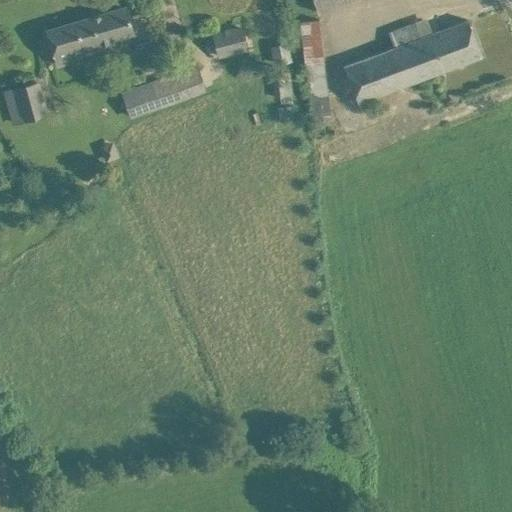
[(312,0),(317,12),(348,0),(312,0)]
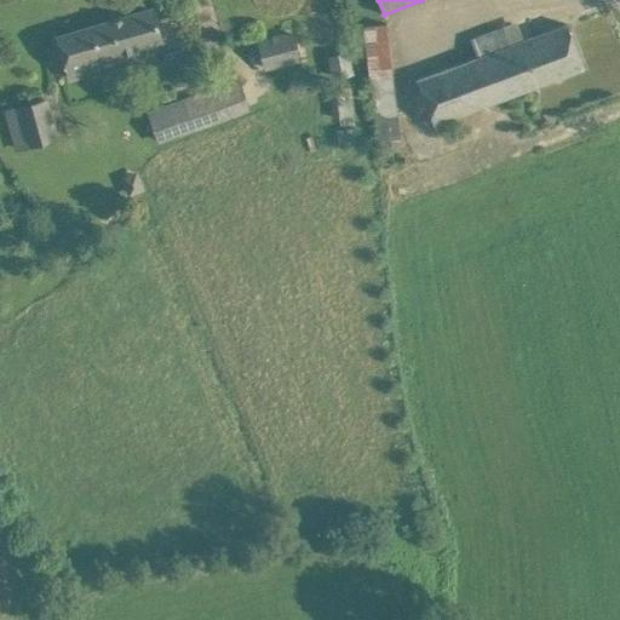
[(56,36),(69,79),(141,57),(138,46),(160,39),(151,9),(56,36)]
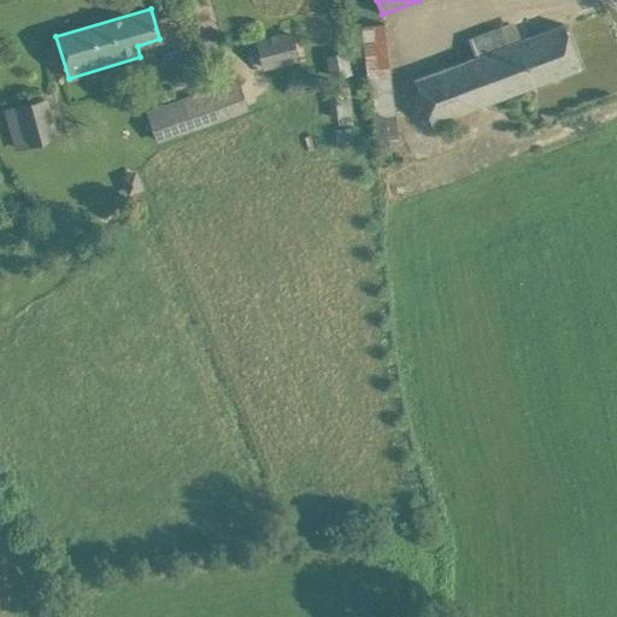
[(398,135),(387,22),(363,24),(374,137),(398,135)]
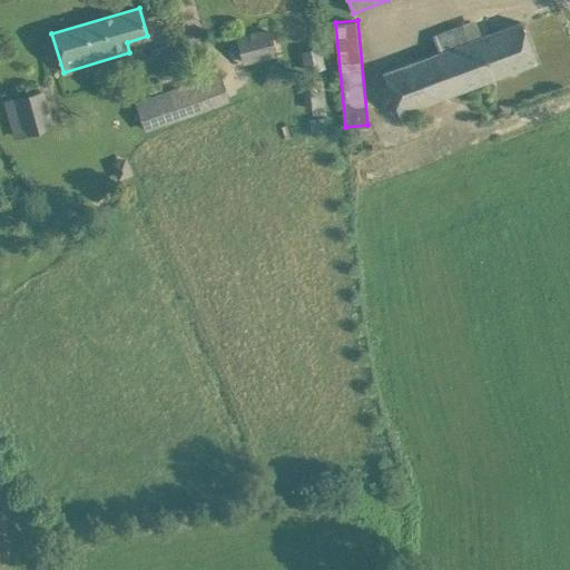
[(432,37),(438,51),(382,74),(397,115),(536,62),(521,21),(465,42),(460,26),(432,37)]
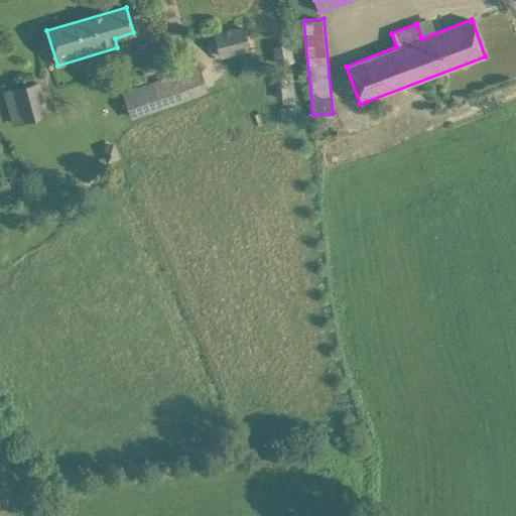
[(215,34),(221,55),(248,49),(242,27),(215,34)]
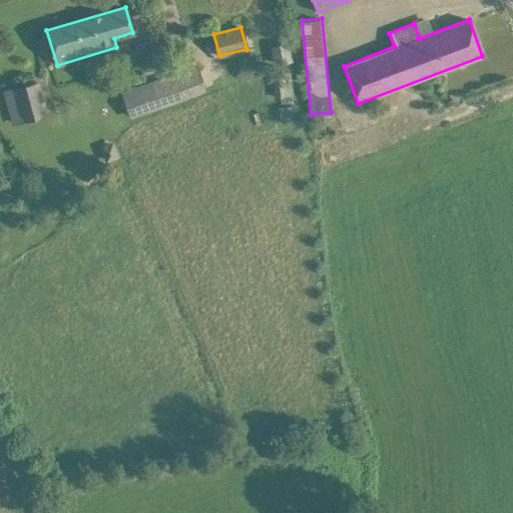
[(121,92),(130,118),(205,91),(196,66),(121,92)]
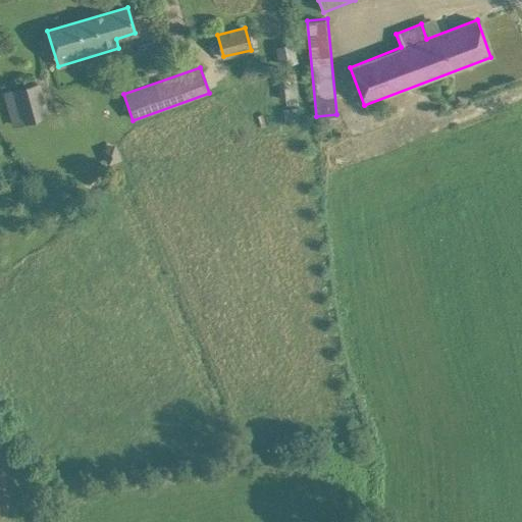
[(279,99),(297,97),(295,72),(277,73),(279,99)]
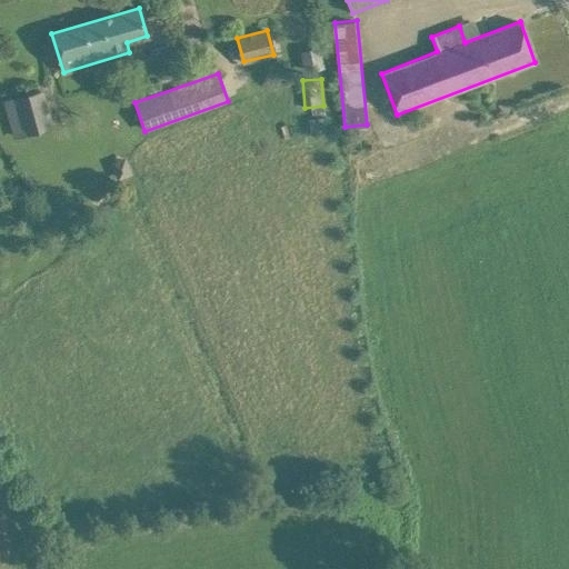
[(6,101),(16,136),(49,127),(39,92),(6,101)]
